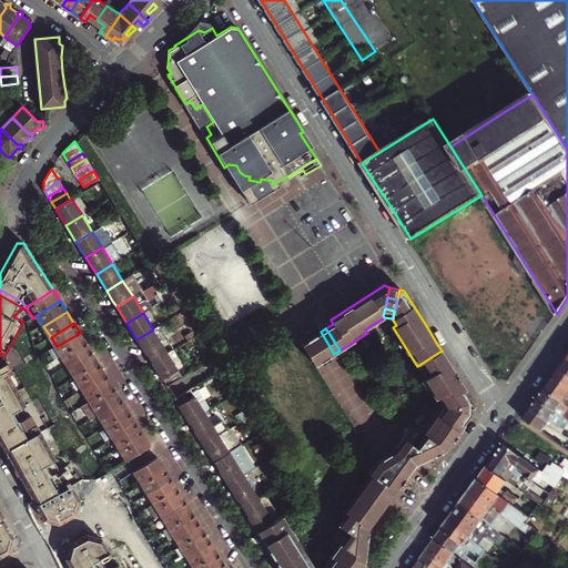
[(151,363),(168,352),(153,330),(137,340),(151,363)]
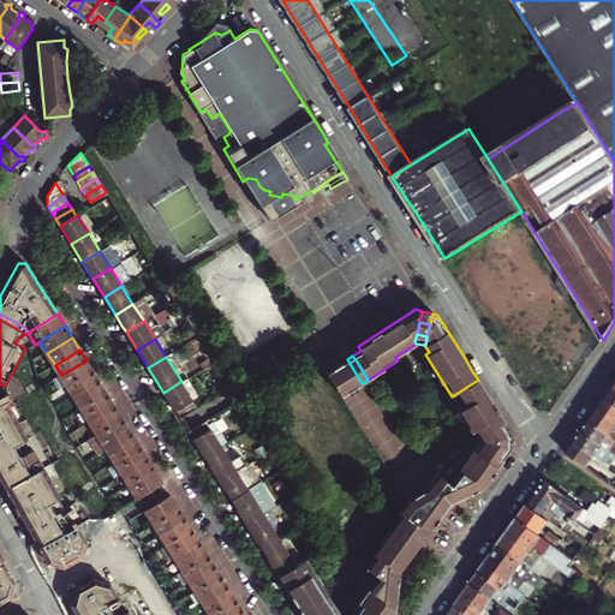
[(328,372),(341,395),(354,387),(362,383),(347,359),(339,365),(328,372)]
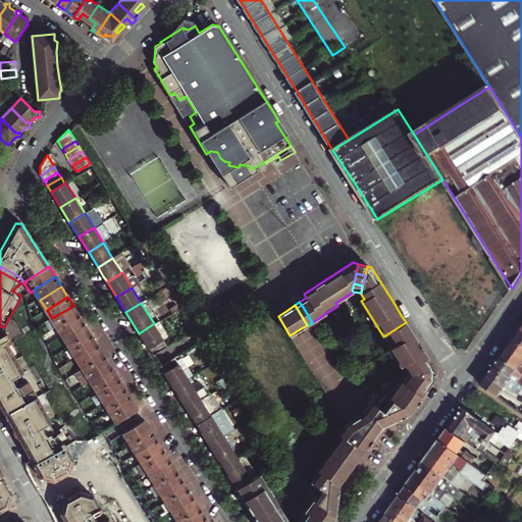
[(52,318),(56,325),(76,312),(73,306),(52,318)]
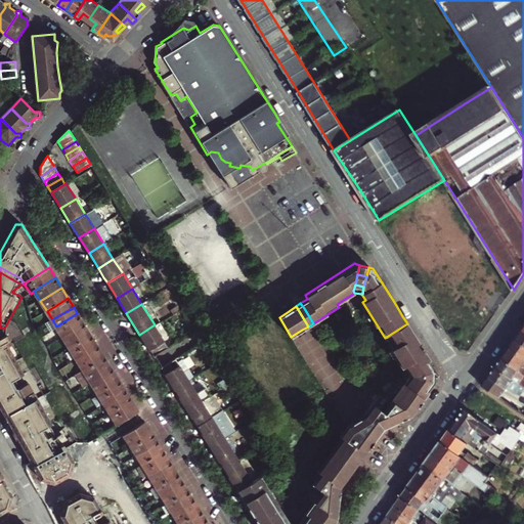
[(56,326),(62,337),(84,323),(77,313),(56,326)]
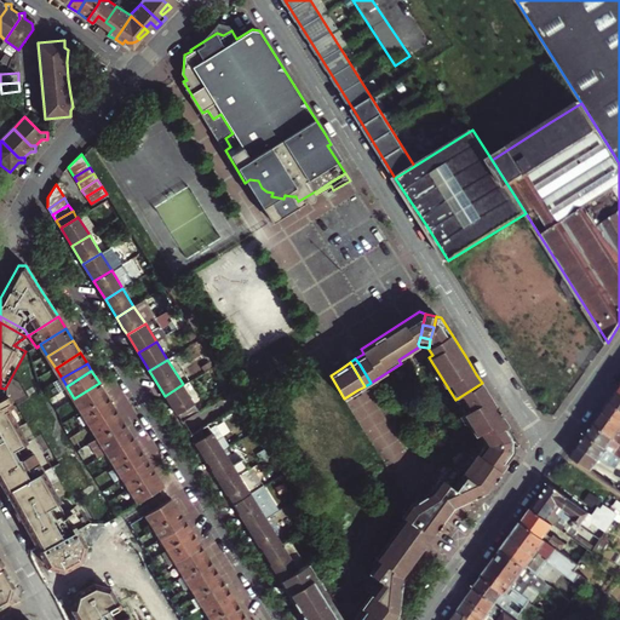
[(82,413),(108,397),(99,383),(74,399),(82,413)]
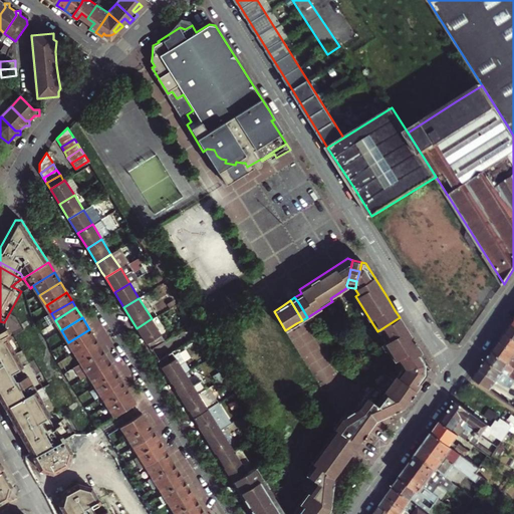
[(377,331),(384,341),(407,327),(400,317),(377,331)]
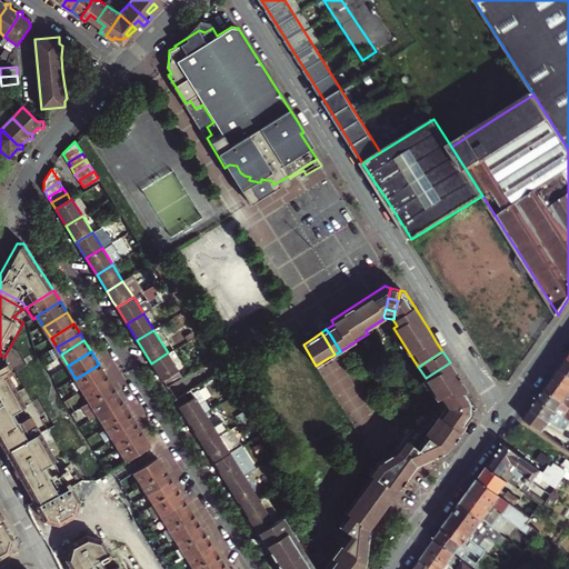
[(167,387),(182,377),(168,352),(151,363),(159,376),(167,387)]
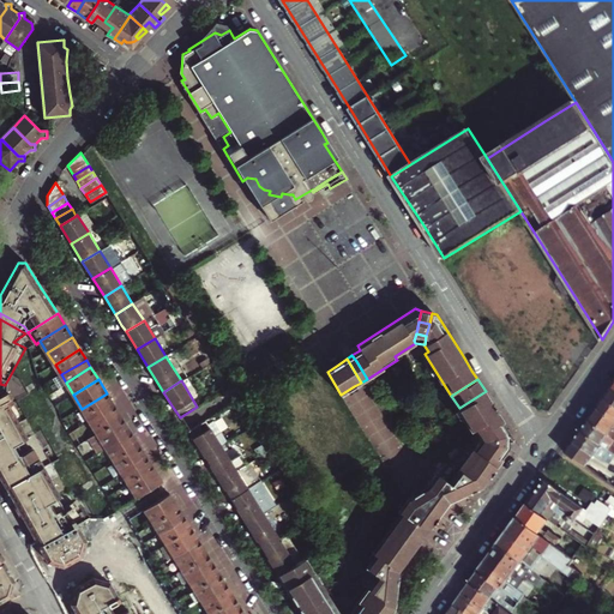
[(483,485),(507,450),(511,445),(511,443),(511,432),(486,391),(459,408),(473,431),(476,428),(483,439),(476,450),(471,447),(458,468),(455,465),(445,479),(438,474),(432,483),(437,492),(446,506),(450,500),(483,485)]
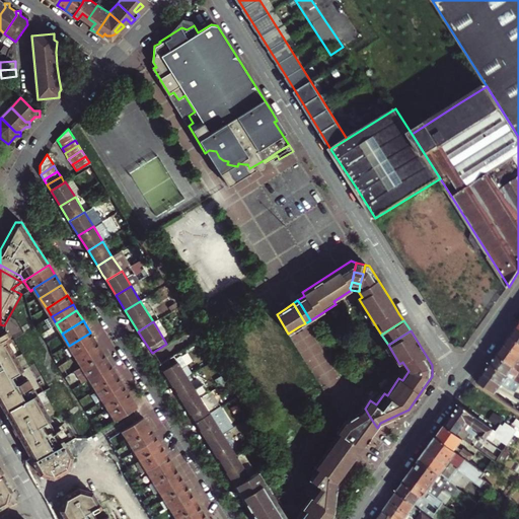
[(44,424),(51,420),(33,387),(24,392),(22,387),(30,382),(28,378),(19,382),(15,375),(23,370),(8,342),(11,340),(8,334),(0,332),(0,402),(41,475),(54,479),(70,470),(73,456),(64,439),(58,442),(54,435),(66,428),(63,424),(48,433),(44,424)]
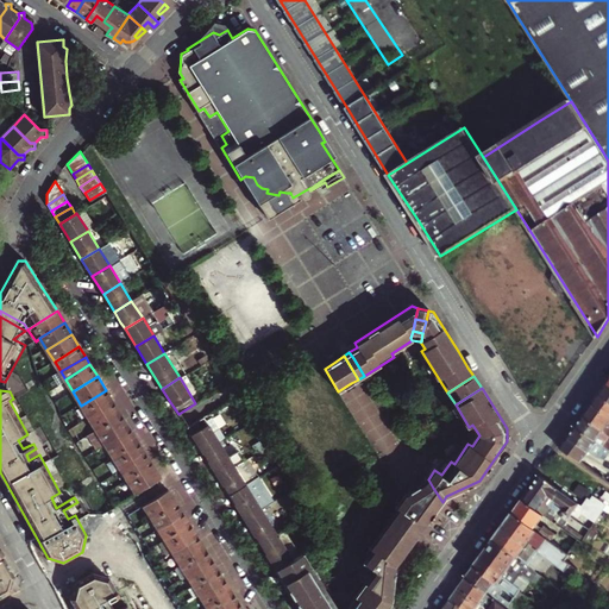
[(81,406),(89,419),(114,403),(106,390),(81,406)]
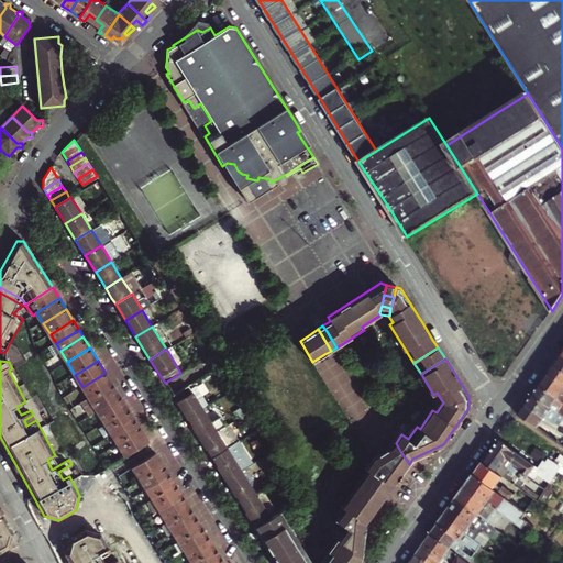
[(562,372),(554,365),(548,374),(562,384),(562,385),(562,372)]
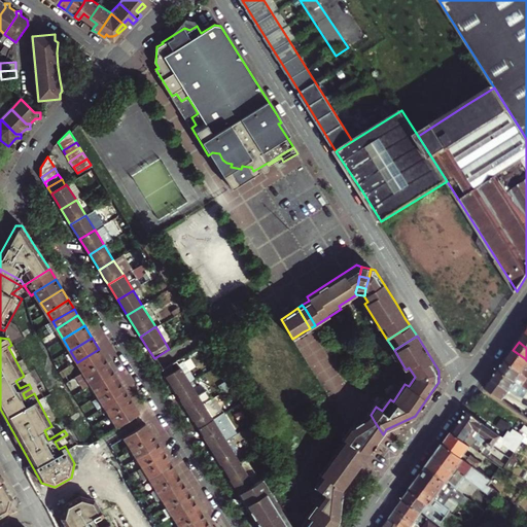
[(77,362),(84,374),(106,359),(99,349),(77,362)]
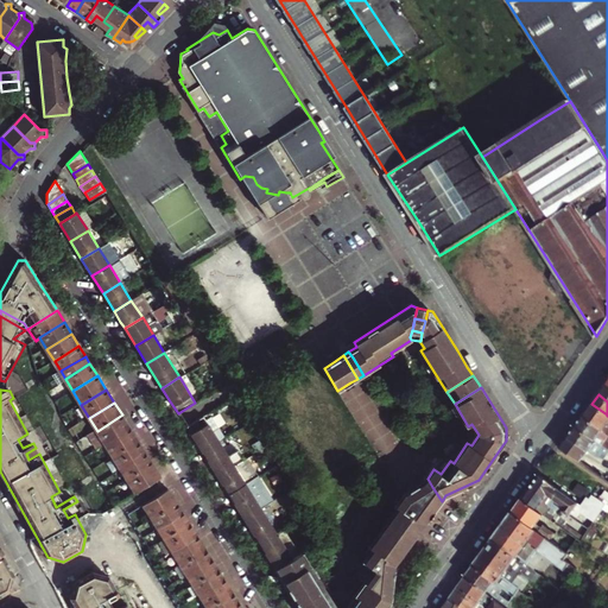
[(607,416),(607,415),(591,404),(583,416),(595,424),(607,434),(607,416)]
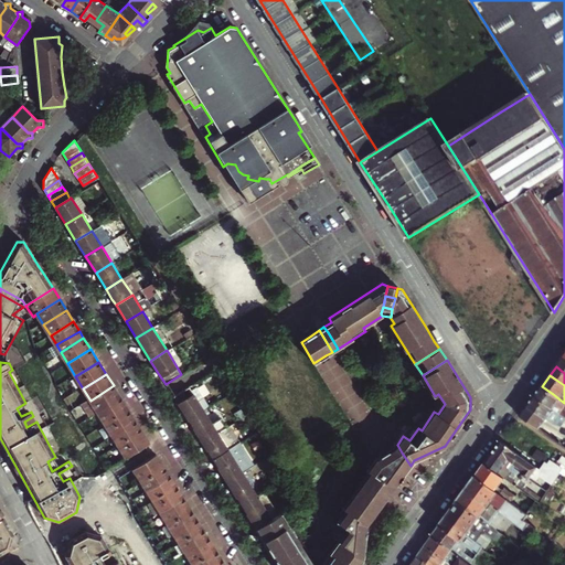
[(91,417),(98,413),(121,398),(114,385),(91,401),(83,405),(91,417)]
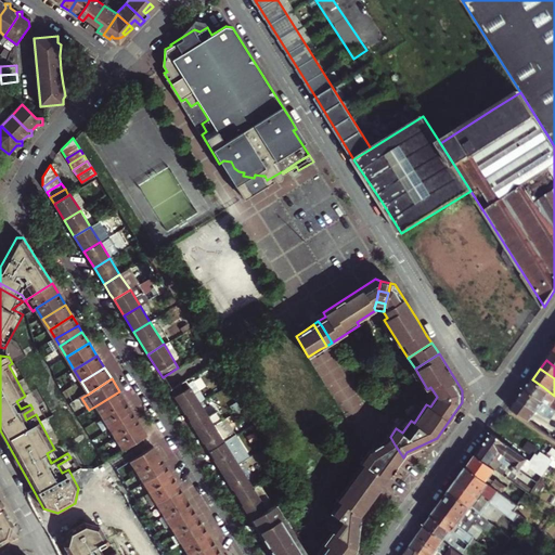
[(184,413),(201,403),(185,379),(170,389),(184,413)]
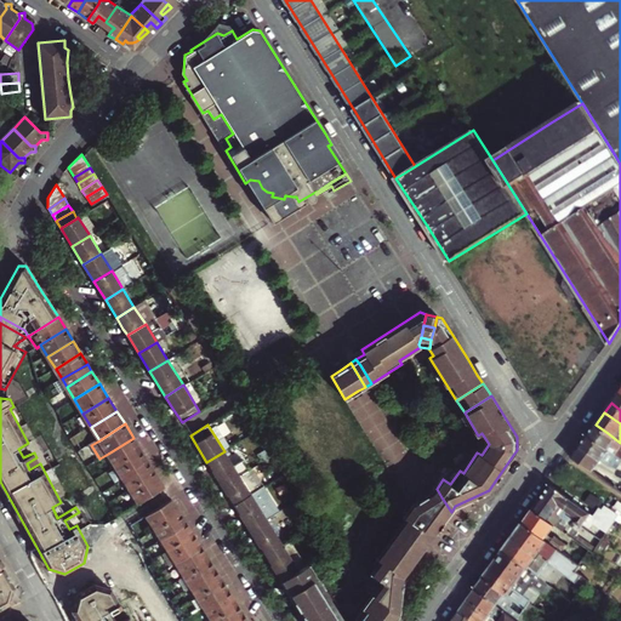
[(620,459),(620,443),(608,433),(596,425),(587,436),(593,440),(607,450),(608,449),(616,455),(620,459)]
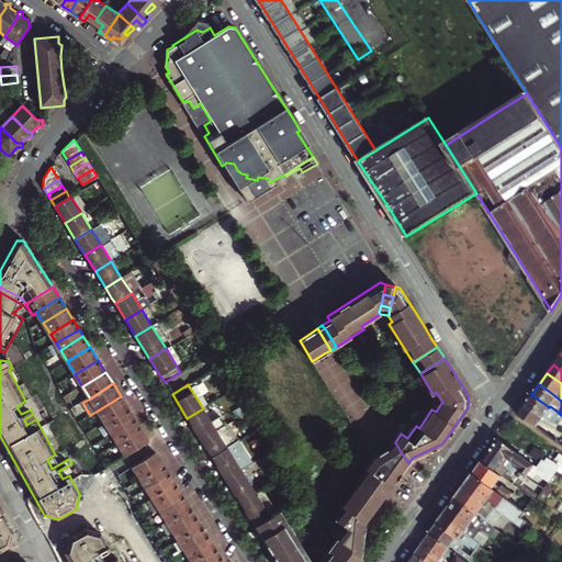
[(547,411),(549,407),(537,398),(531,394),(525,404),(543,417),(550,422),(554,416),(547,411)]
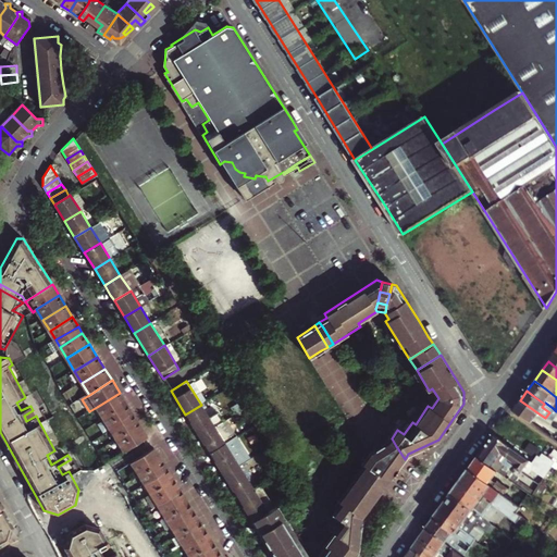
[(97,407),(103,418),(126,405),(120,393),(97,407)]
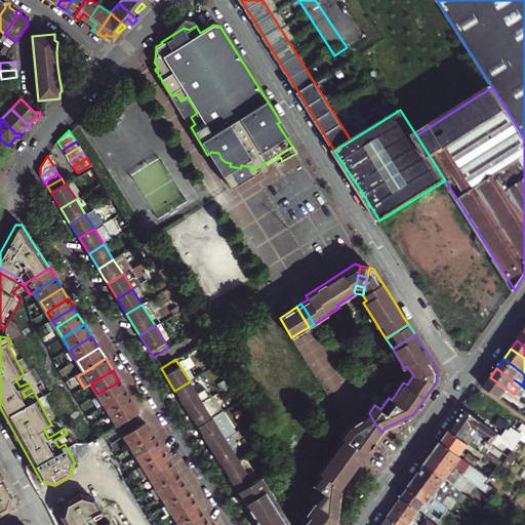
[(484,387),(501,399),(508,390),(490,377),(484,387)]
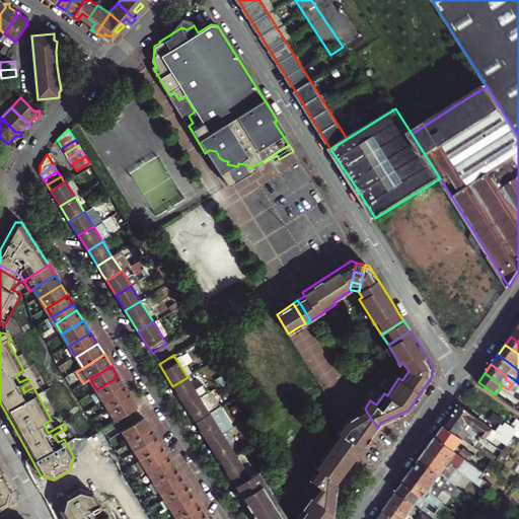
[(103,400),(125,387),(118,377),(96,389),(103,400)]
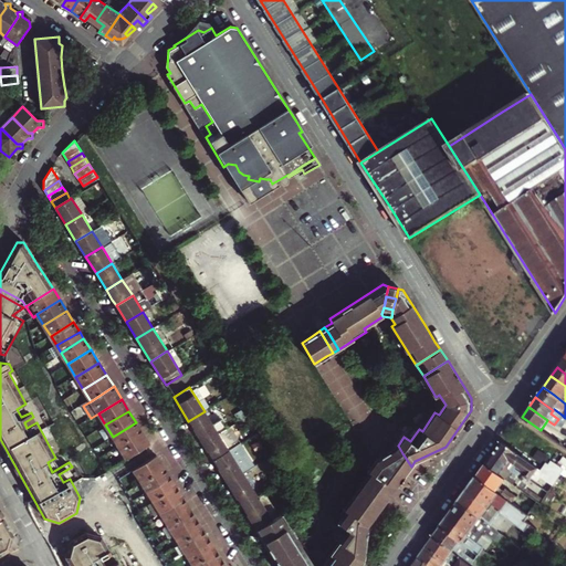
[(202,443),(219,433),(205,411),(188,421),(202,443)]
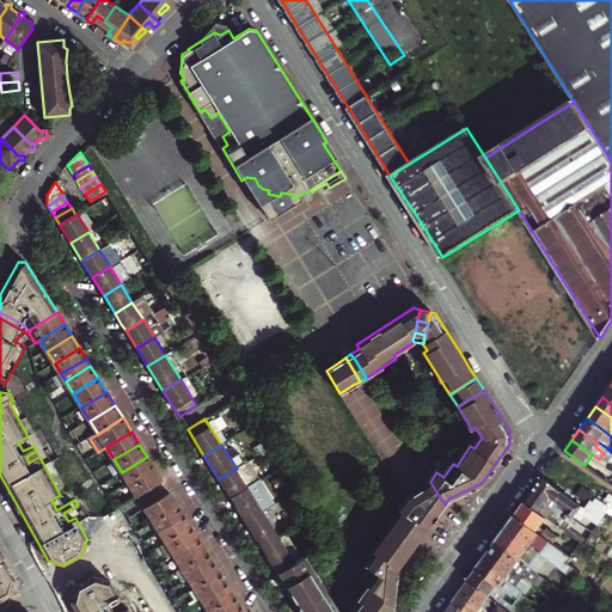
[(599,459),(606,465),(611,456),(611,452),(607,448),(604,453),(599,459)]
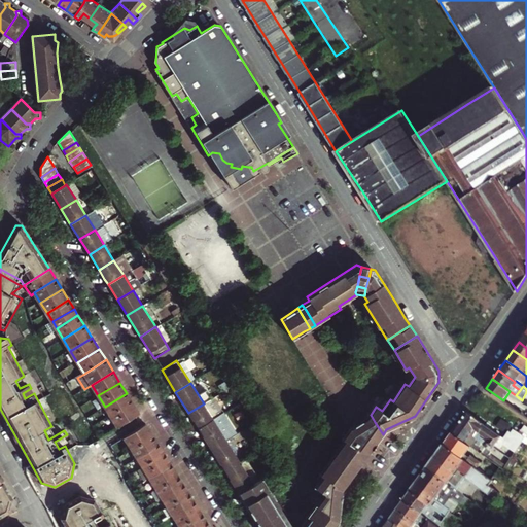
[(105,407),(111,415),(132,402),(127,393),(105,407)]
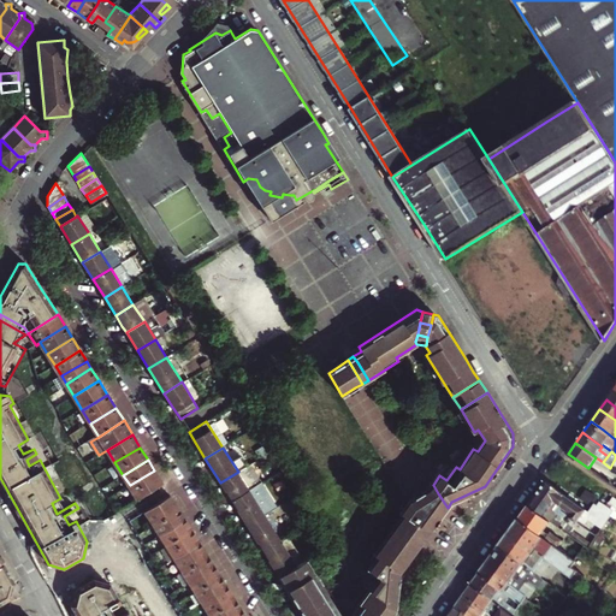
[(130,485),(138,499),(164,485),(154,471),(130,485)]
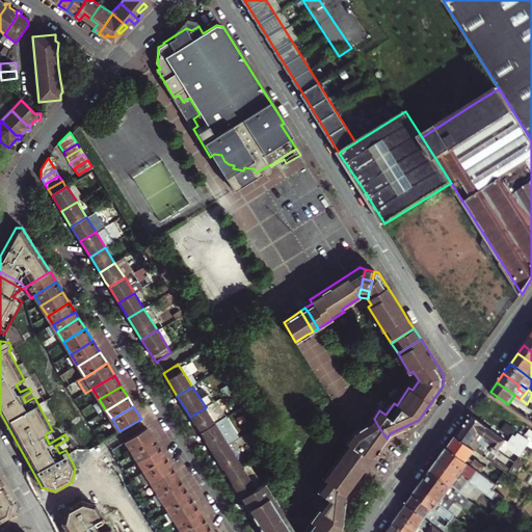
[(201,432),(215,423),(206,407),(190,417),(201,432)]
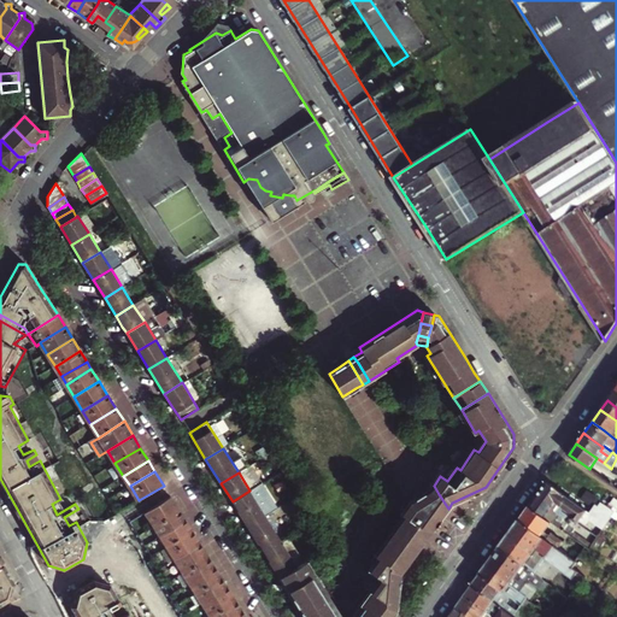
[(597,504),(591,512),(579,504),(548,482),(540,494),(548,500),(556,505),(552,509),(560,515),(566,519),(564,523),(566,526),(571,518),(576,522),(593,534),(598,538),(616,512),(601,503),(599,506),(597,504)]
